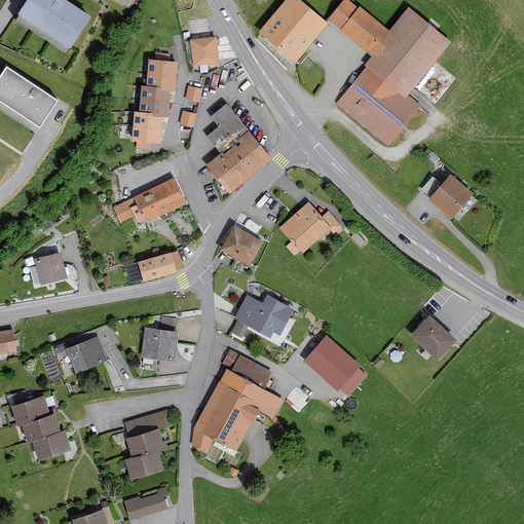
[(95,16),(69,0),(31,0),(20,19),(71,52),(95,16)]
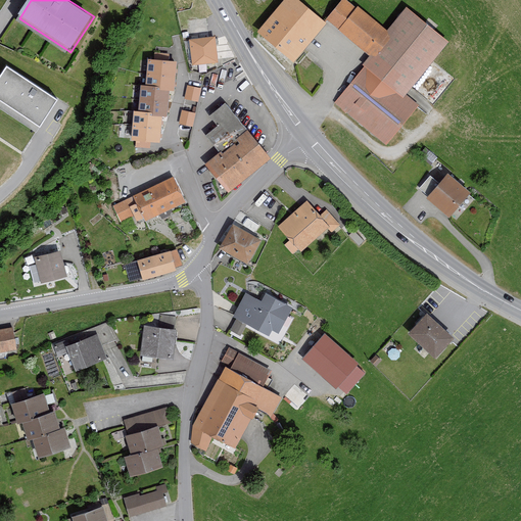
[(287,69),(327,25),(298,0),(284,0),(250,38),(287,69)]
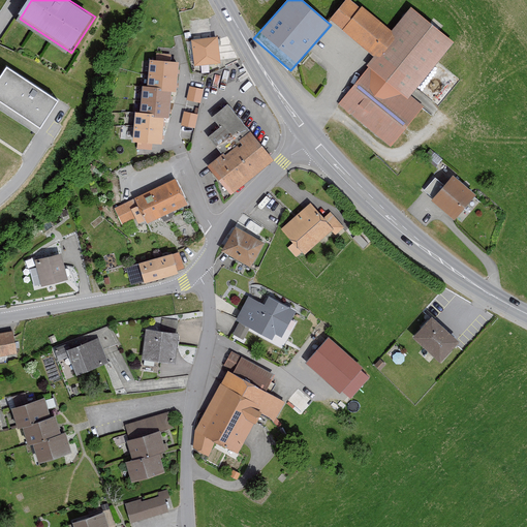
[(344,0),(329,20),(373,56),(365,65),(367,67),(336,104),(388,146),(422,105),(410,95),(454,42),(410,7),(392,30),(363,6),(361,8),(350,0),(344,0)]
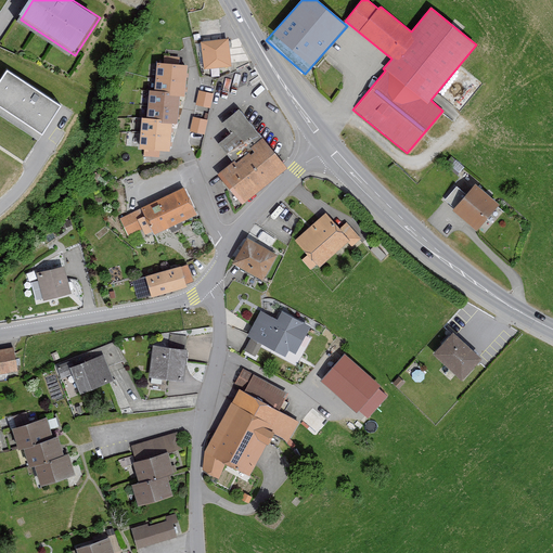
[(228,39),(201,41),(203,68),(230,66),(228,39)]
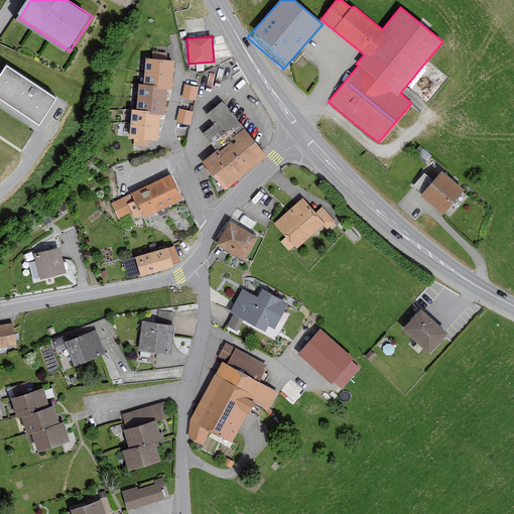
[(171,60),(146,58),(144,84),(138,84),(136,110),(131,109),(129,136),(154,137),(156,113),(161,113),(163,87),(168,88),(171,60)]
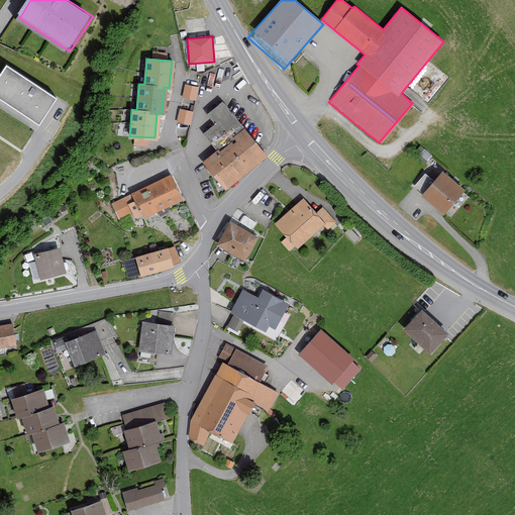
[(4,64),(0,69),(0,98),(35,122),(53,97),(4,64)]
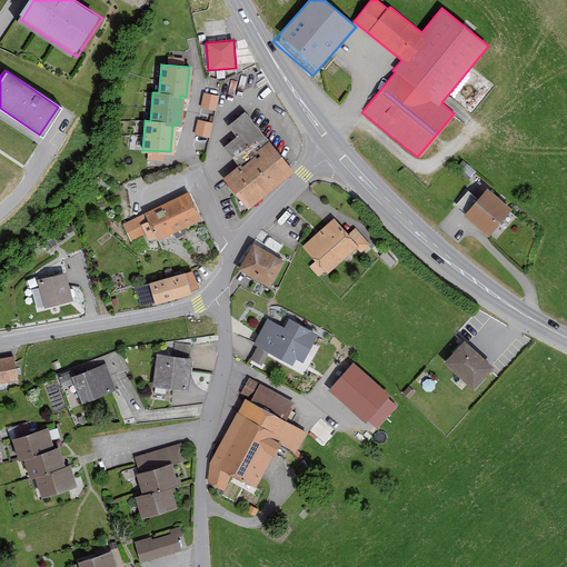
[(201,88),(198,102),(214,106),(217,91),(201,88)]
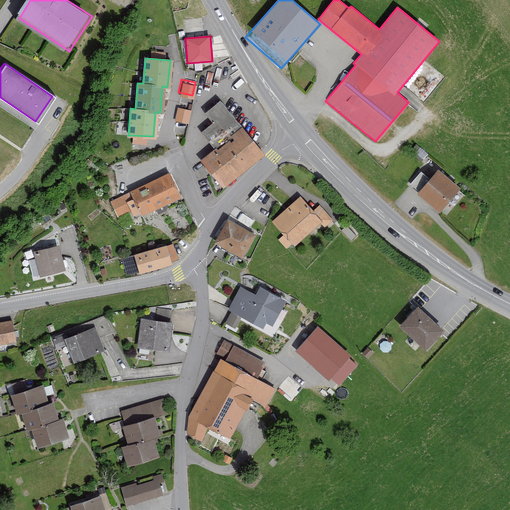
[(214,149),(201,159),(222,186),(261,151),(220,100),(204,113),(212,122),(200,131),(214,149)]
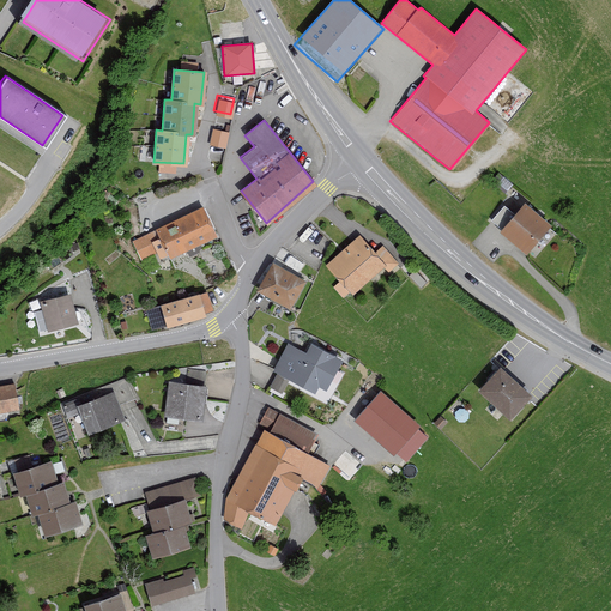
[(224,143),(227,127),(211,123),(207,139),(224,143)]
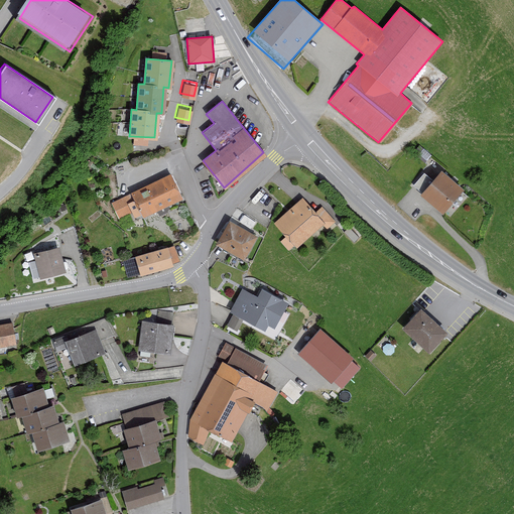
[(466,188),(442,170),(433,180),(423,172),(412,184),(423,194),(421,196),(444,214),(466,188)]
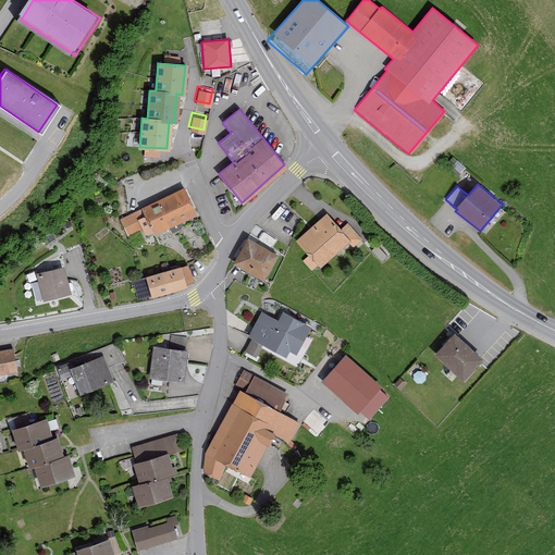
[(196,214),(184,187),(139,207),(143,216),(138,218),(145,234),(150,232),(151,234),(196,214)]
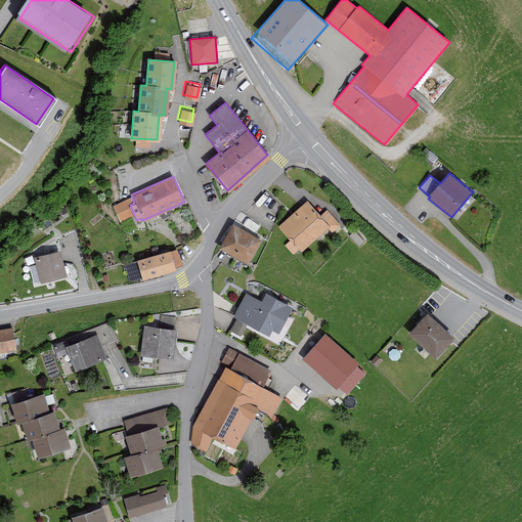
[(132,215),(124,199),(111,205),(119,222),(132,215)]
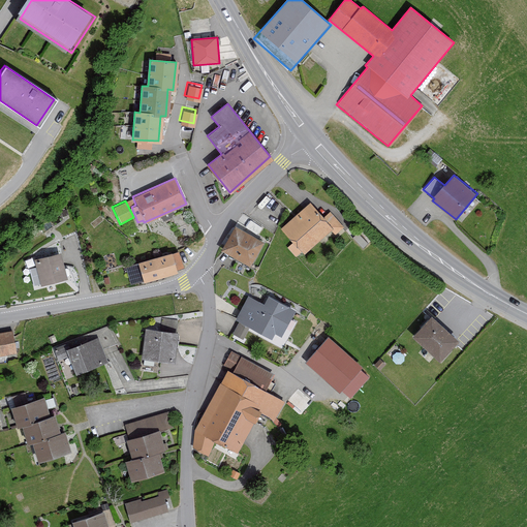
[(322,216),(310,202),(280,227),(303,253),(330,230),(333,234),(341,226),(329,211),(322,216)]
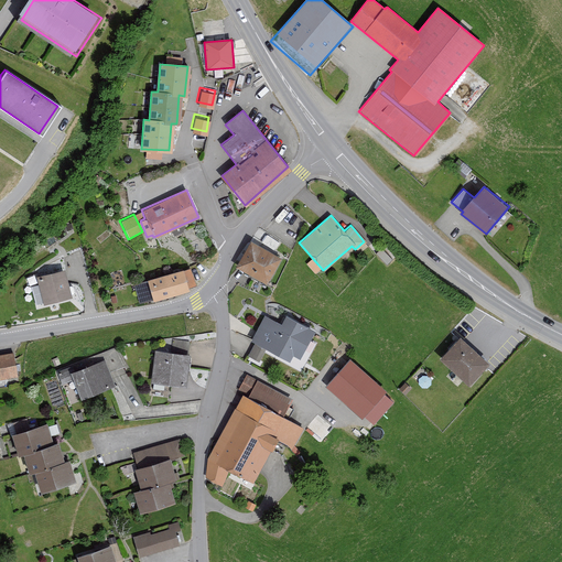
[(280,259),(251,242),(236,268),(266,284),(280,259)]
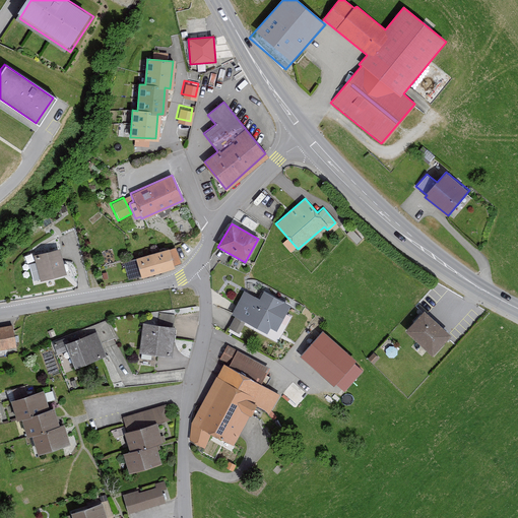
[(172,249),(136,258),(141,276),(177,266),(172,249)]
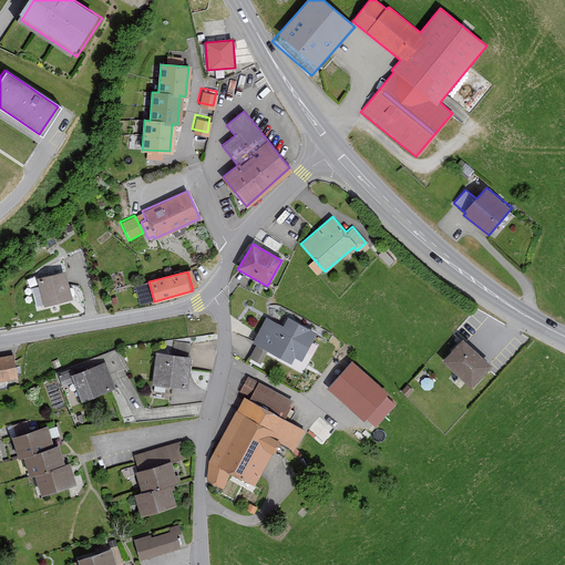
[(70,299),(64,273),(37,278),(40,291),(33,293),(37,307),(70,299)]
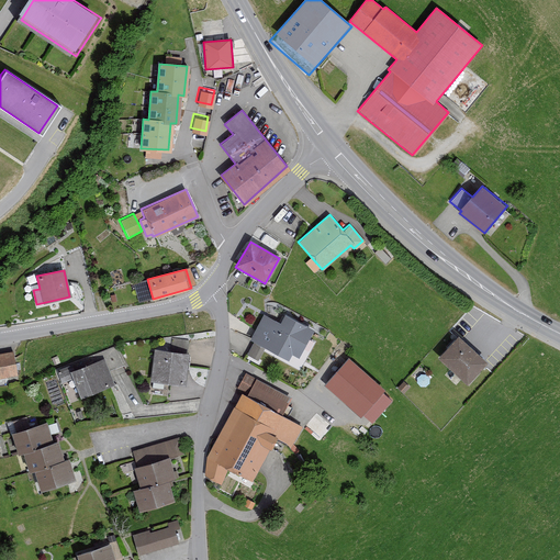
[(314,329),(286,314),(281,323),(261,313),(247,340),(250,343),(245,355),(256,360),(264,346),(289,360),(292,354),(300,358),(314,329)]
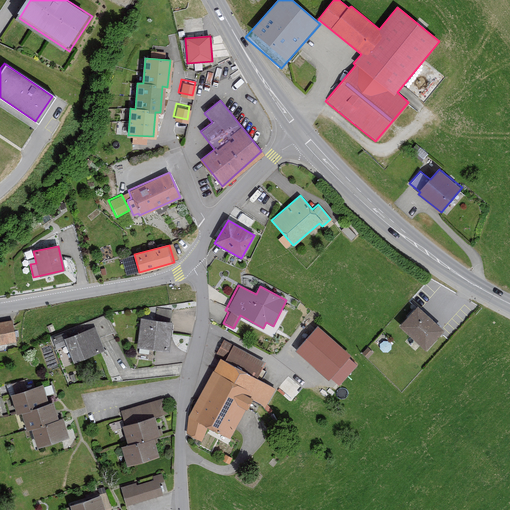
[(155,306),(155,314),(163,315),(164,306),(155,306)]
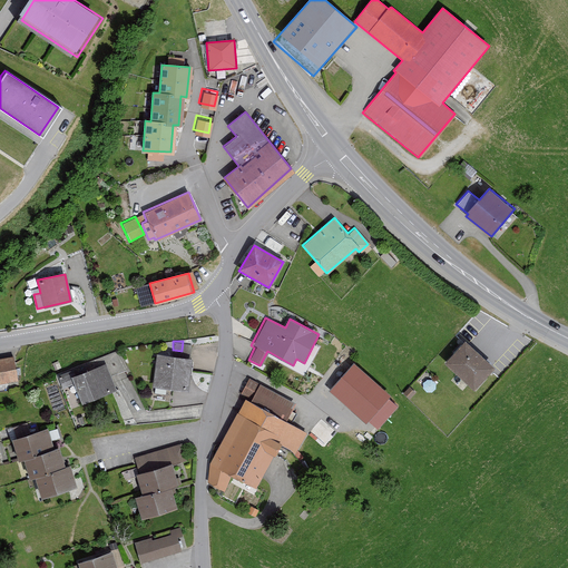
[(492,365),(463,341),(443,363),(472,389),(492,365)]
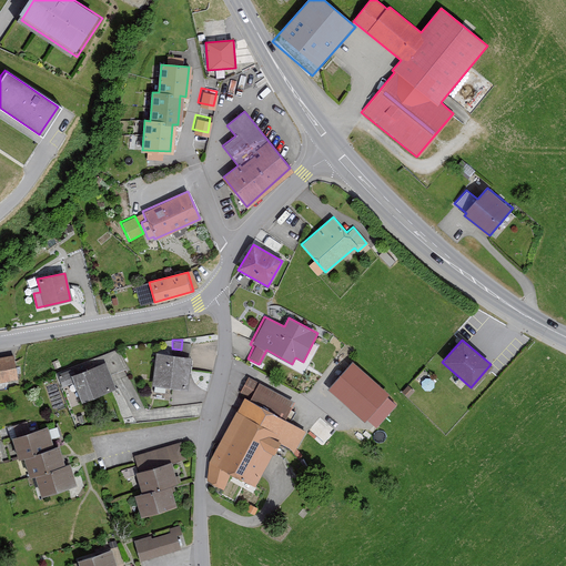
[(187,388),(191,357),(157,353),(152,383),(187,388)]
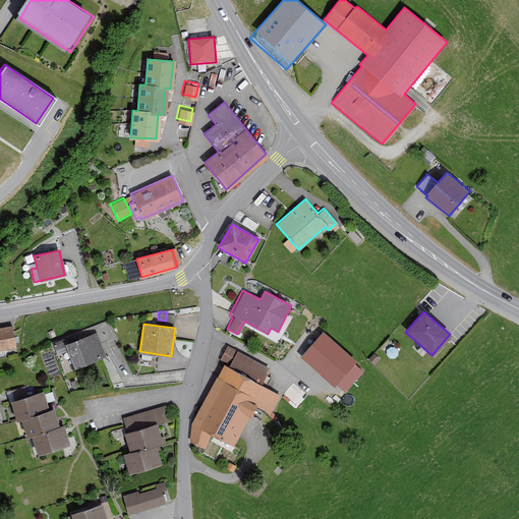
[(10,326),(0,328),(0,350),(13,348),(10,326)]
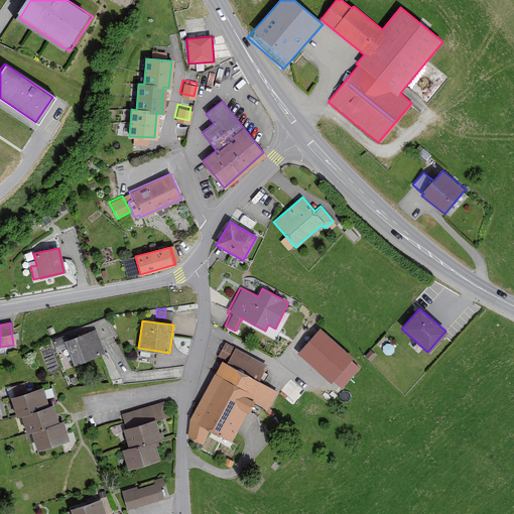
[(353,358),(319,329),(298,353),(332,382),(353,358)]
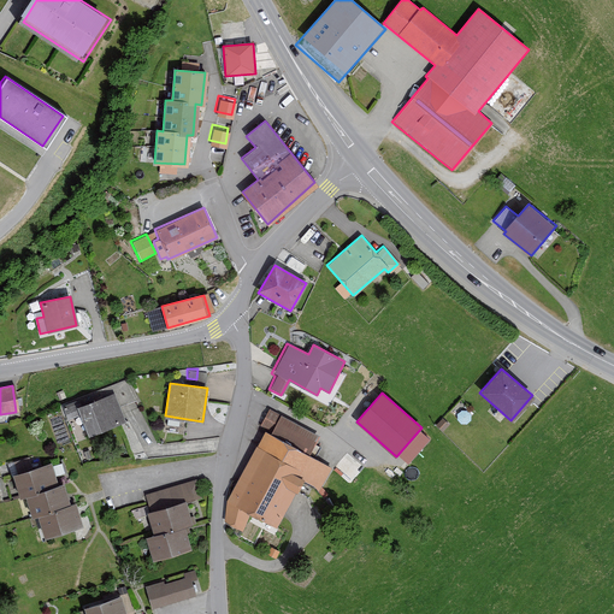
[(125,423),(113,394),(94,401),(86,405),(83,399),(62,407),(68,420),(81,415),(89,437),(125,423)]
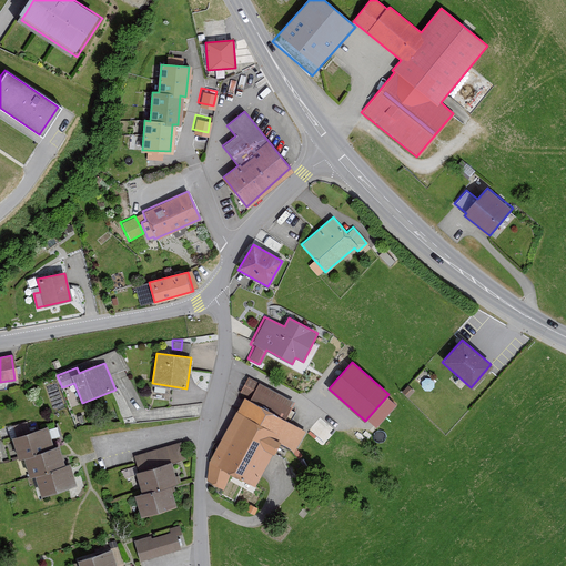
[(206,463),(205,481),(221,489),(230,474),(254,487),(273,453),(276,455),(281,446),(292,452),(304,430),(284,418),(293,403),(245,376),(236,392),(249,398),(249,400),(243,397),(206,463)]
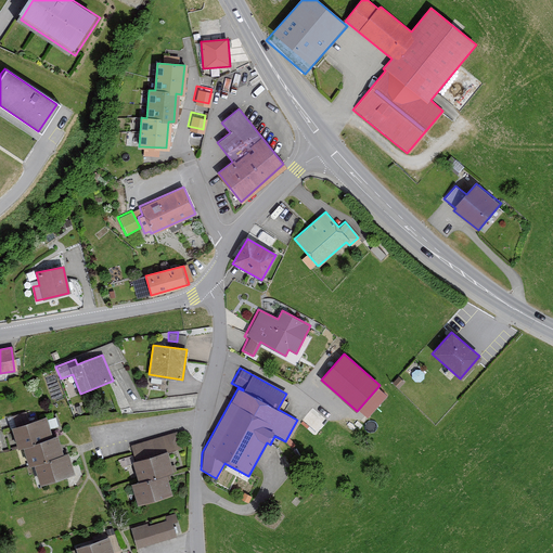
[(51,439),(44,419),(12,427),(18,450),(24,448),(29,467),(35,466),(41,485),(74,476),(68,453),(62,455),(56,437),(51,439)]
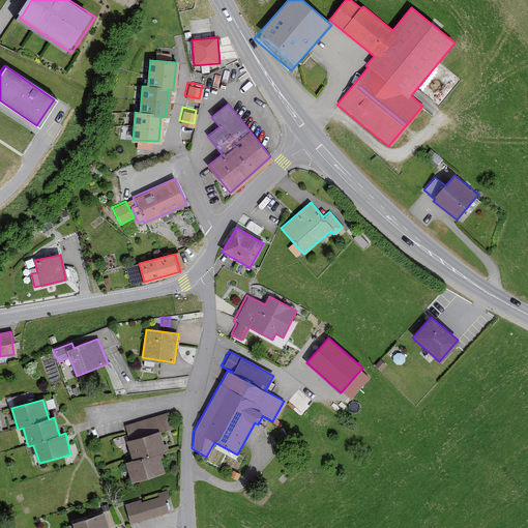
[(171,428),(166,412),(124,424),(129,440),(126,441),(133,461),(124,463),(130,482),(164,472),(158,453),(166,451),(159,431),(171,428)]
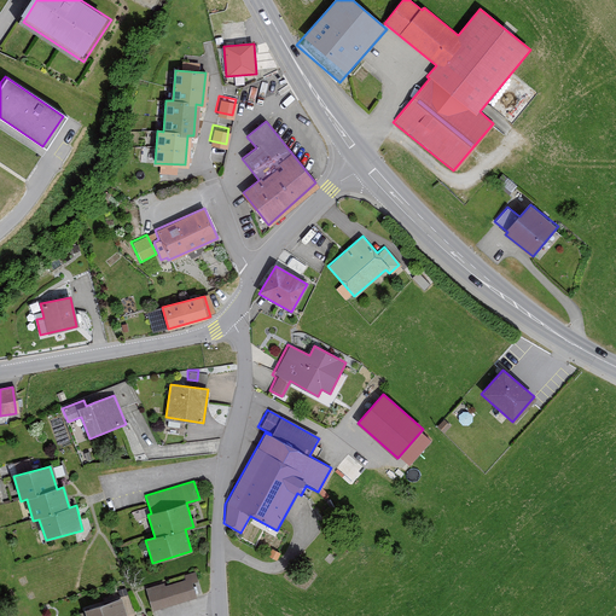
[(193,596),(189,576),(145,590),(151,609),(193,596)]
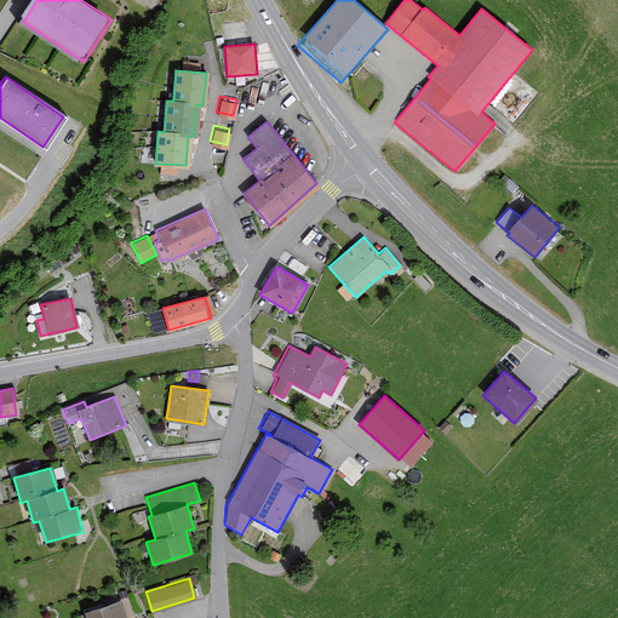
[(125,617),(120,598),(81,607),(84,617),(125,617)]
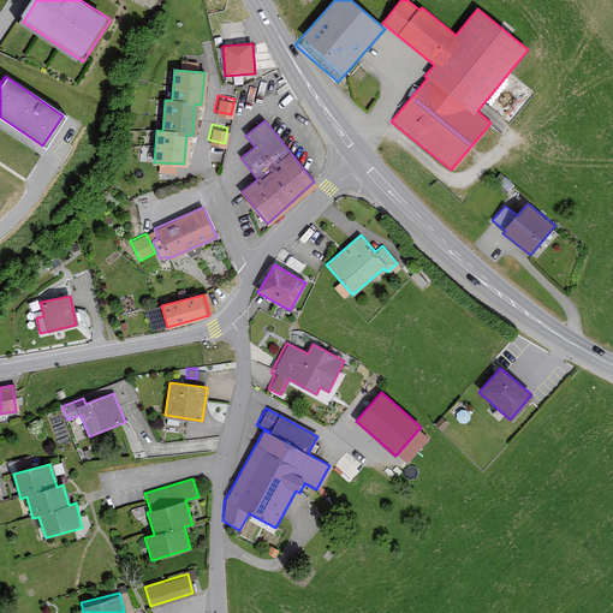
All buildings are outlined.
